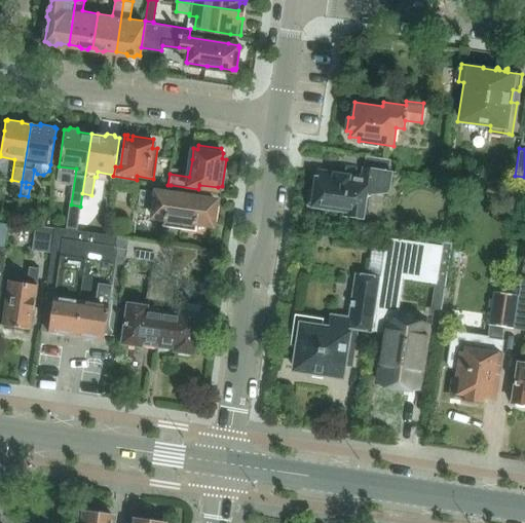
[(389,169),(364,164),(363,176),(334,172),(331,176),(316,174),(315,187),(308,186),(307,189),(309,189),(308,201),(306,201),(305,203),(315,206),(343,210),(342,215),(364,218),(368,194),(371,194),(371,193),(389,191),(392,170),(389,169)]
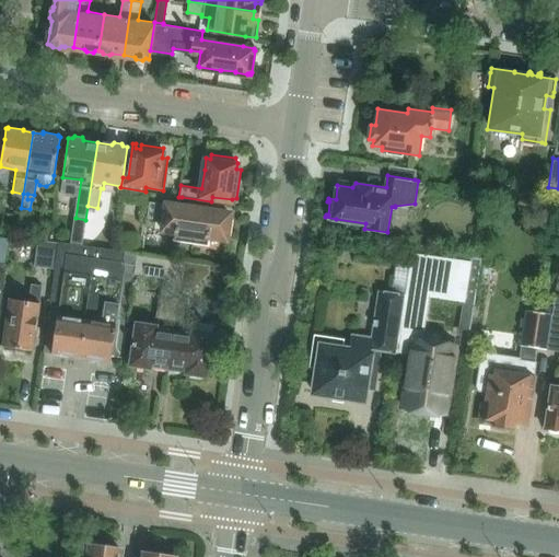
[(12,192),(10,206),(20,208),(21,208),(23,194),(12,192)]
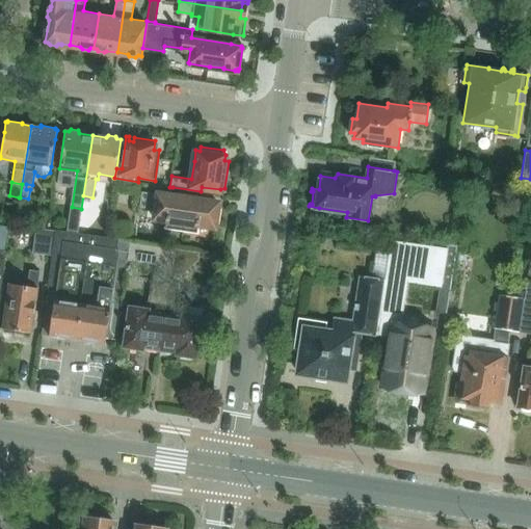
[(201,191),(173,187),(171,194),(155,191),(155,192),(141,190),(139,206),(152,208),(151,216),(165,218),(163,228),(198,233),(200,223),(215,227),(218,201),(200,197),(201,191)]
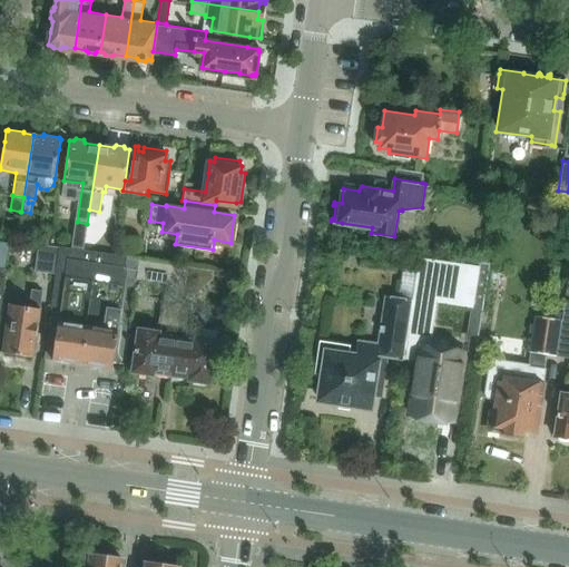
[(40,230),(38,243),(48,244),(50,231),(40,230)]
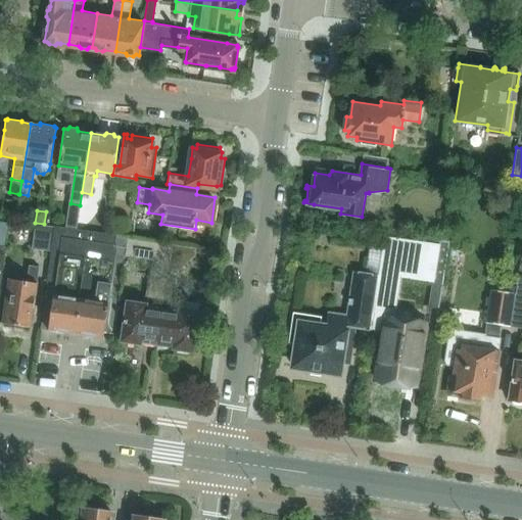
[(31,247),(51,250),(54,226),(44,224),(35,223),(31,247)]
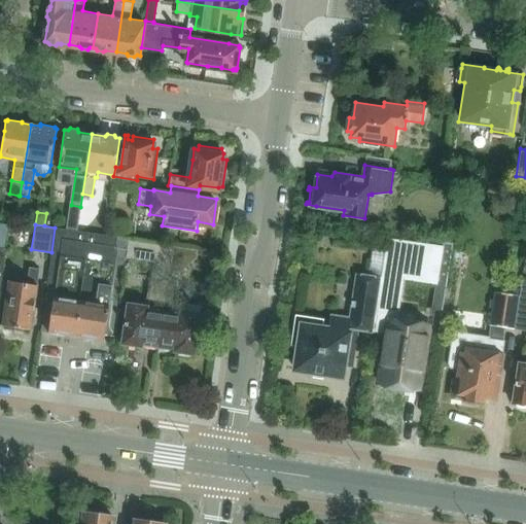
[(55,228),(51,252),(46,286),(56,287),(48,330),(104,339),(105,333),(115,335),(127,256),(130,237),(55,226),(55,228)]
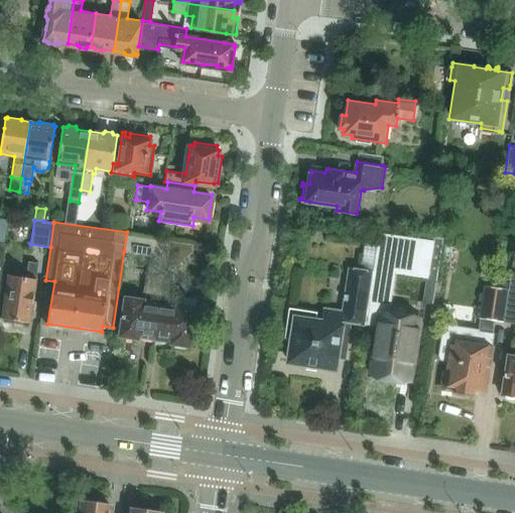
[(139,335),(155,338),(163,279),(166,263),(169,239),(127,232),(124,251),(150,255),(143,297),(126,294),(120,335),(124,336),(124,337),(134,339),(134,337),(139,338),(139,335)]
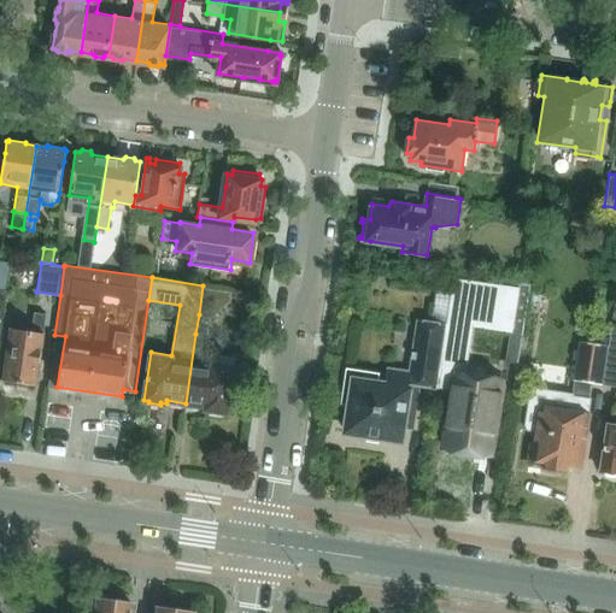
[(452,280),(445,322),(435,387),(452,389),(444,446),(455,447),(453,447),(456,448),(456,447),(480,451),(480,452),(481,452),(492,453),(504,378),(463,372),(471,323),(510,329),(504,365),(516,367),(522,330),(529,283),(520,282),(518,289),(452,280)]
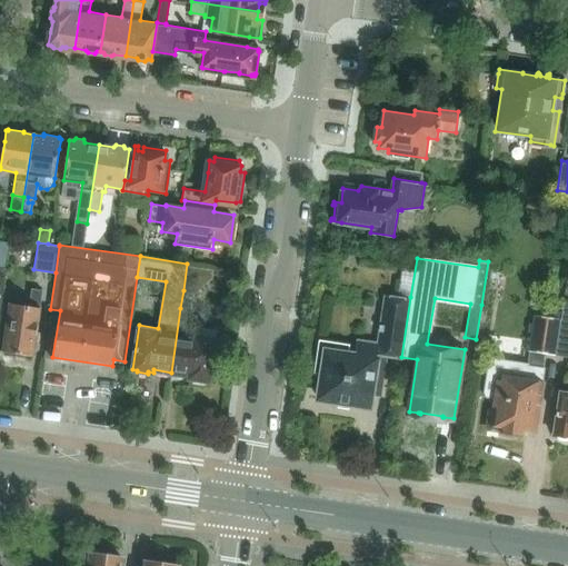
[(567,279),(566,279),(555,354),(567,356),(567,279)]
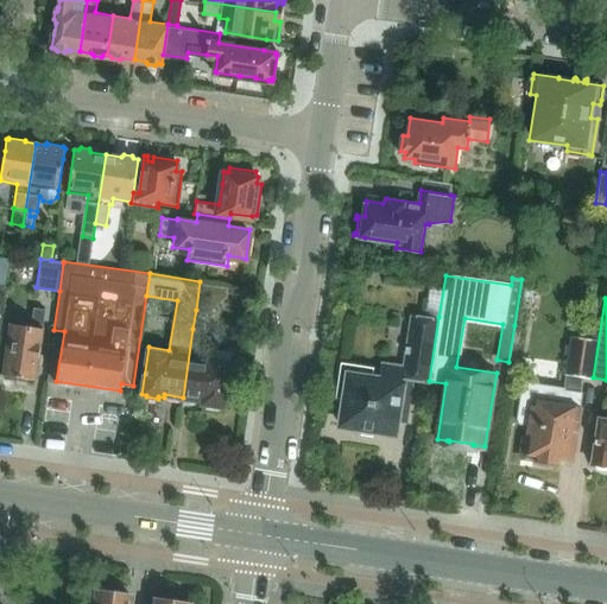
[(18,375),(35,379),(45,307),(33,306),(30,325),(8,322),(7,335),(0,334),(0,356),(7,358),(5,376),(18,379),(18,375)]
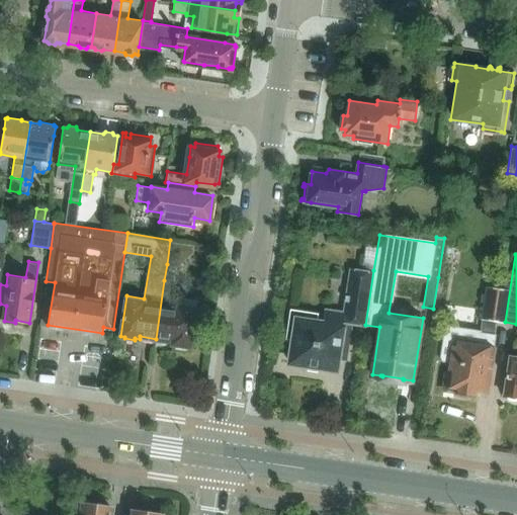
[(365,327),(365,325),(373,270),(348,266),(342,310),(325,307),(323,319),(317,318),(318,313),(298,310),(297,318),(289,317),(286,337),(294,339),(290,361),(336,368),(338,357),(347,359),(348,349),(352,324),(365,327)]
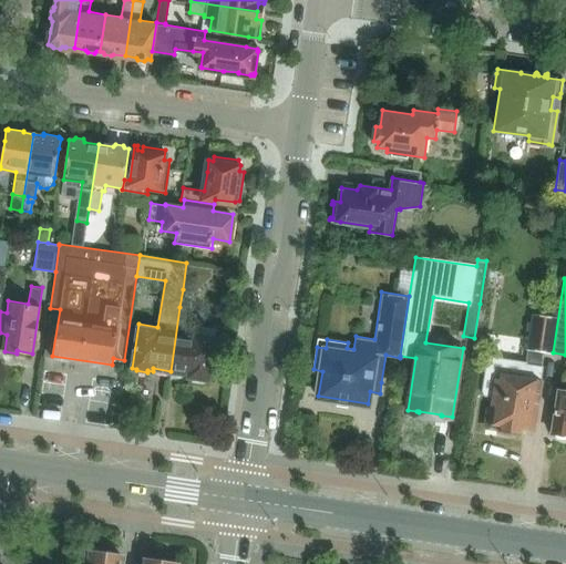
[(179,307),(171,371),(188,373),(188,376),(193,377),(193,379),(204,380),(204,378),(209,379),(212,360),(214,360),(215,356),(213,356),(215,337),(214,337),(214,336),(218,332),(207,317),(197,325),(196,324),(196,325),(187,324),(189,308),(179,307)]
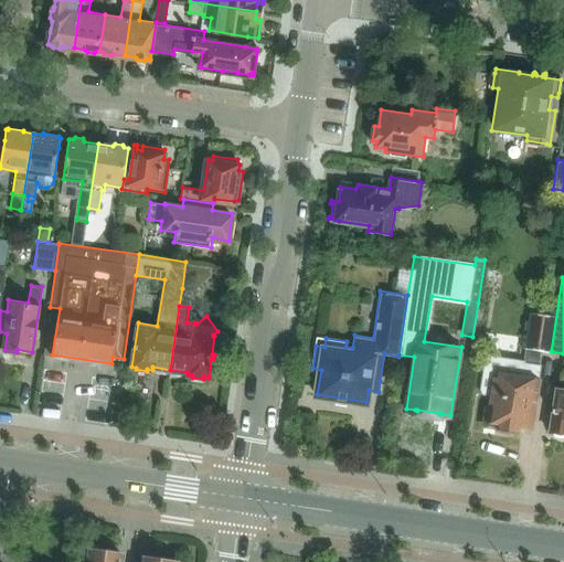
[(43,353),(52,354),(60,308),(50,307),(43,353)]
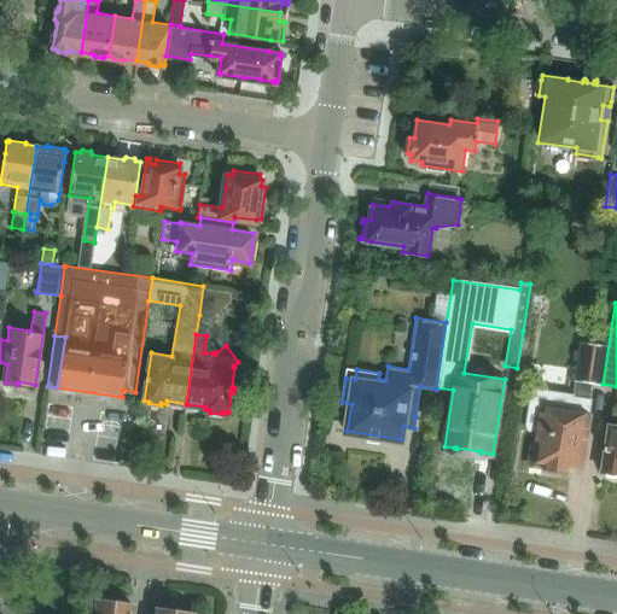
[(592,381),(598,382),(604,344),(580,341),(574,379),(592,381)]
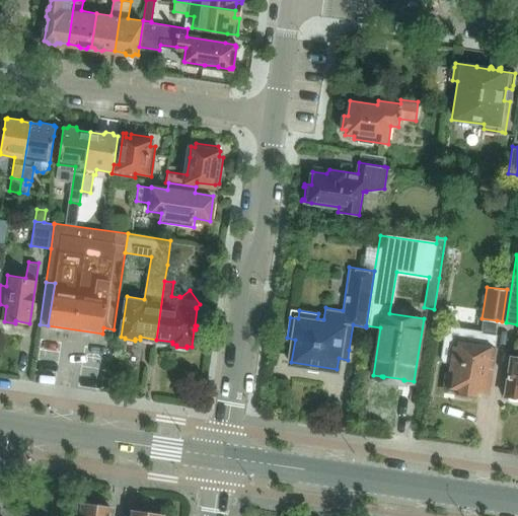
[(457,392),(476,395),(477,390),(488,391),(497,334),(495,333),(497,320),(482,318),(479,330),(445,324),(440,356),(442,361),(454,362),(451,386),(458,387),(457,392)]
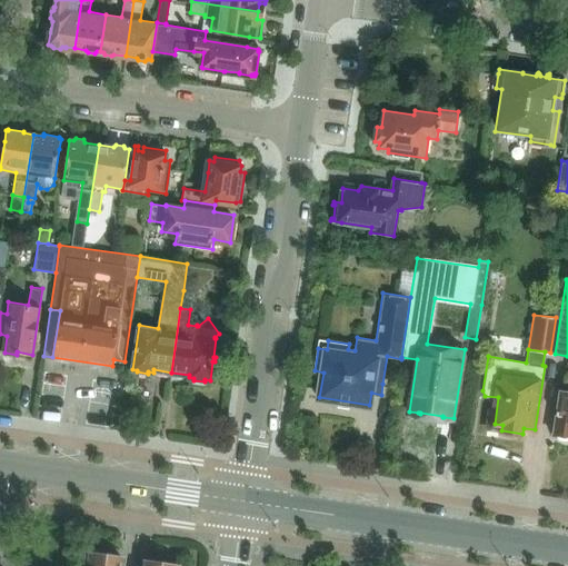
[(567,390),(559,389),(554,433),(557,433),(559,437),(566,438),(567,436),(567,390)]
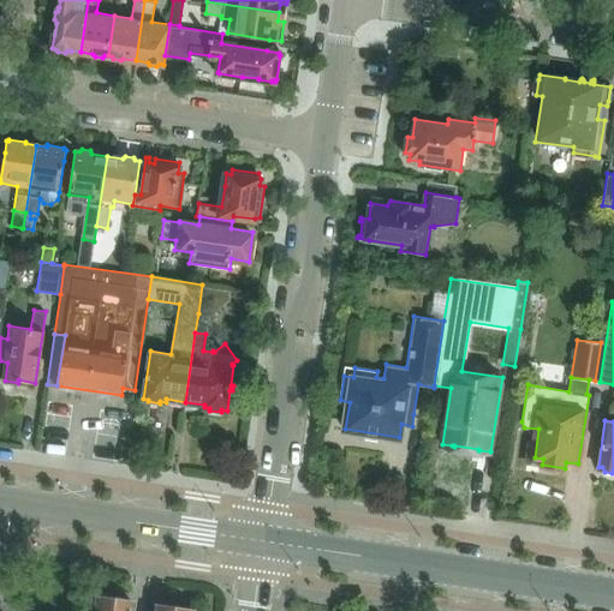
[(131,610),(132,601),(121,599),(120,595),(113,594),(111,598),(100,595),(97,607),(96,610),(131,610)]
